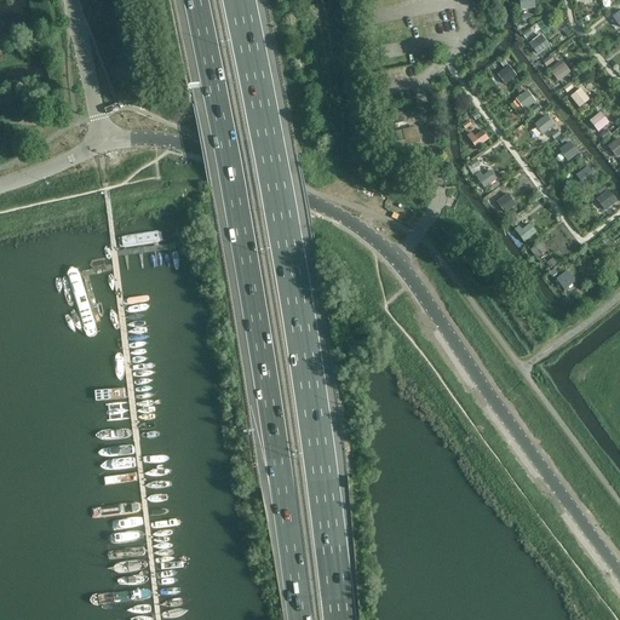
[(535,9),(533,0),(514,0),(516,11),(535,9)]
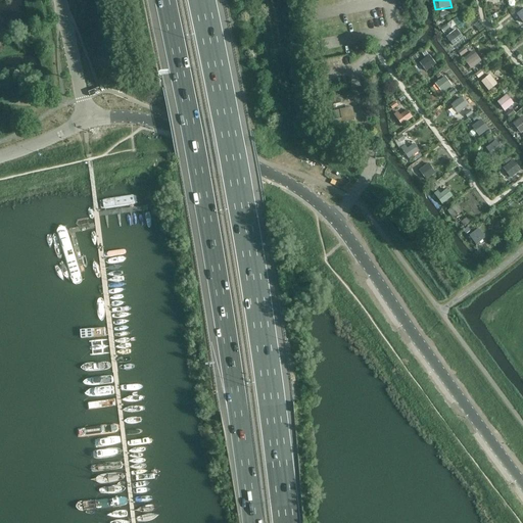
[(455,20),(442,27),(453,46),(464,40),(455,20)]
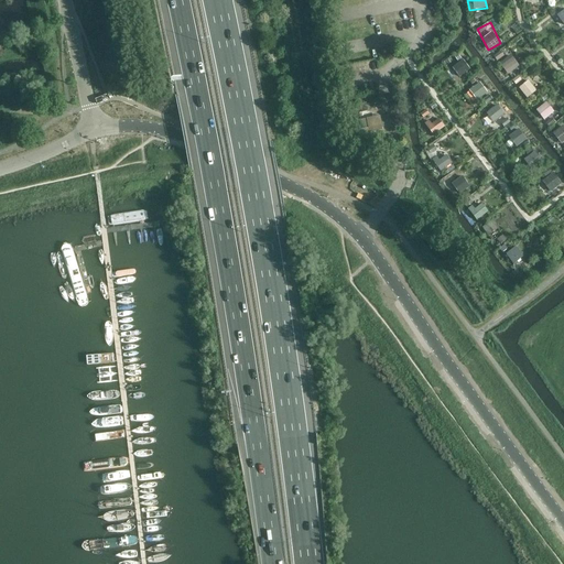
[(508,74),(520,66),(512,54),(500,62),(508,74)]
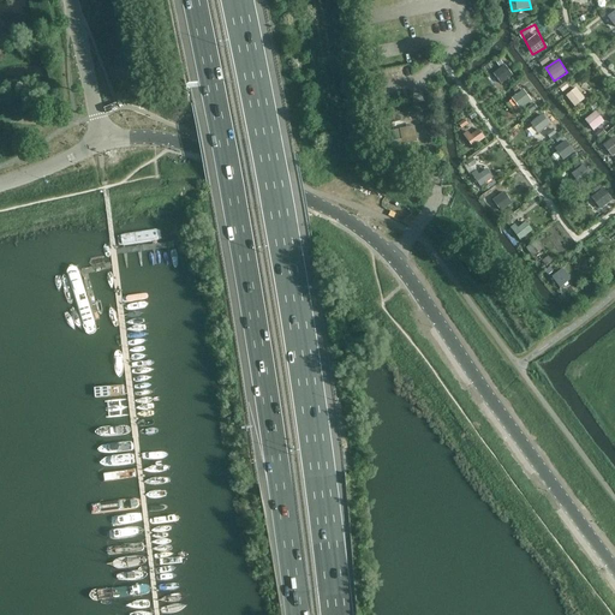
[(502,85),(514,77),(506,64),(494,72),(502,85)]
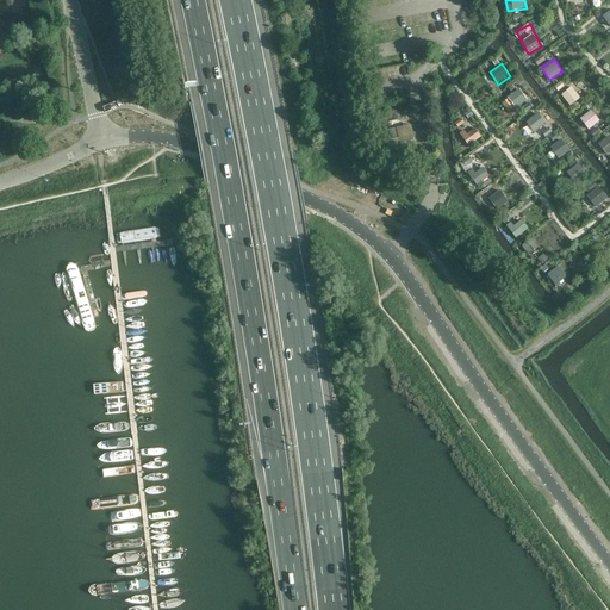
[(580,100),(567,83),(555,93),(568,111),(580,100)]
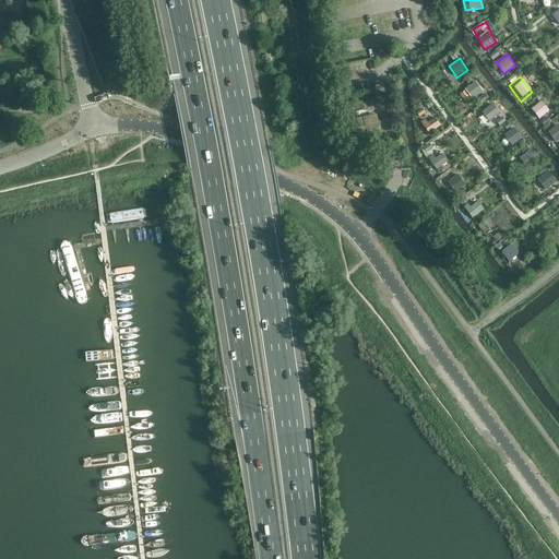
[(482,92),(468,81),(458,92),(472,104),(482,92)]
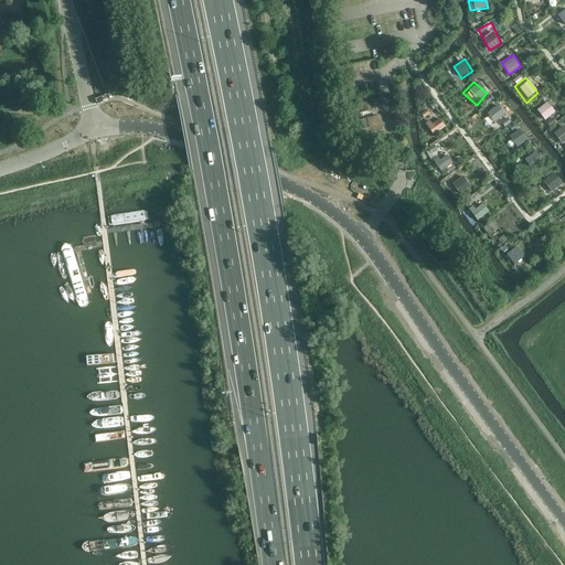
[(548,102),(537,109),(546,120),(556,112),(548,102)]
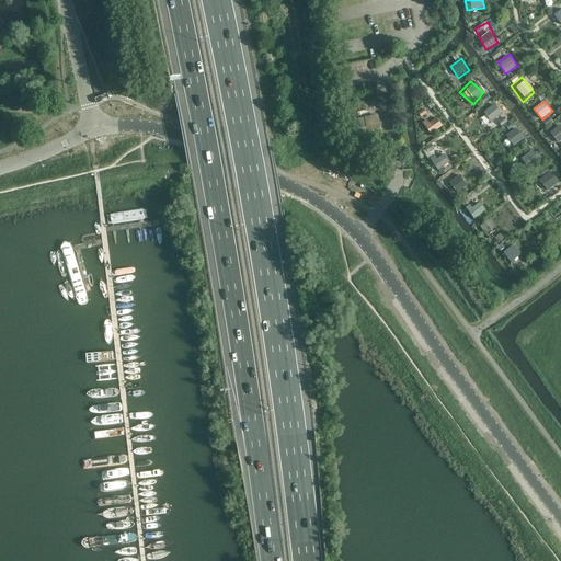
[(484,111),(491,121),(502,114),(496,103),(484,111)]
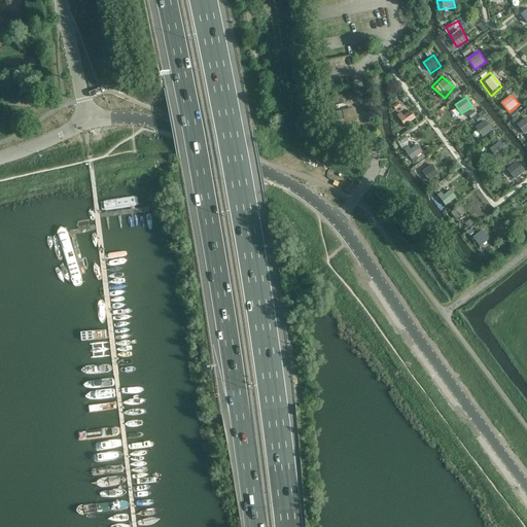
[(419,114),(412,105),(402,112),(410,121),(419,114)]
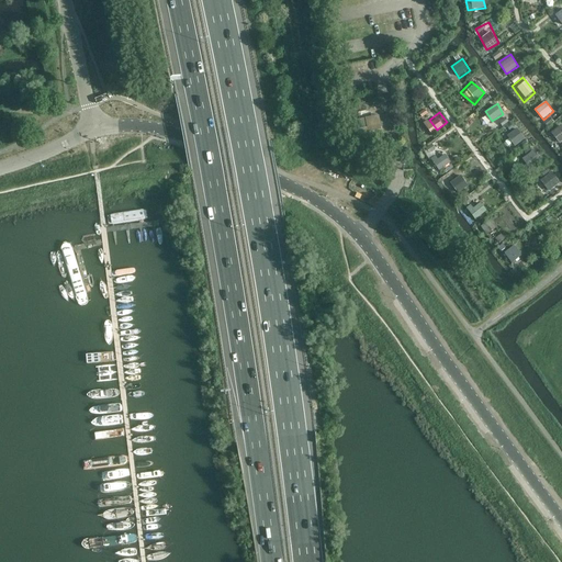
[(381,117),(360,116),(360,131),(381,131),(381,117)]
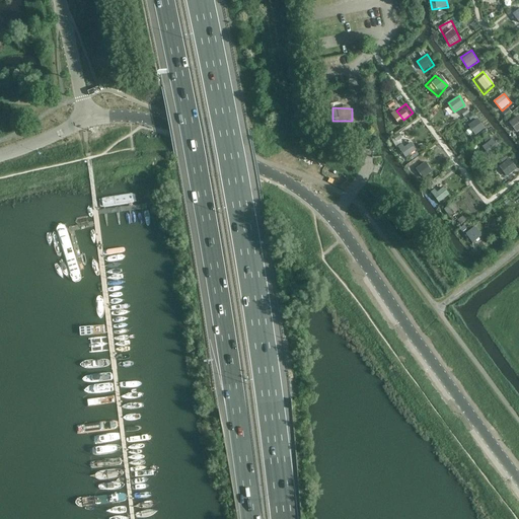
[(515,136),(518,132),(518,119),(514,114),(504,123),(515,136)]
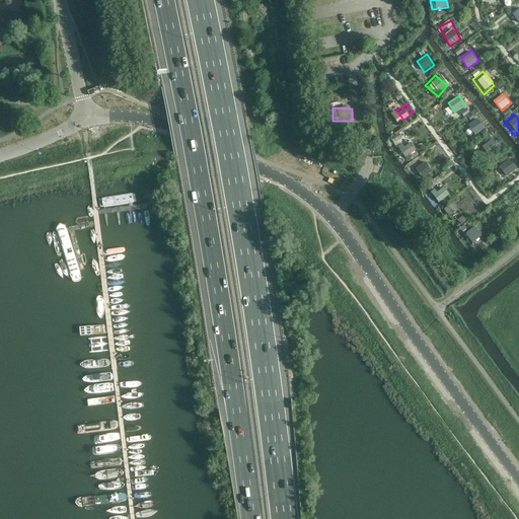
[(482,129),(469,116),(460,124),(471,137),(482,129)]
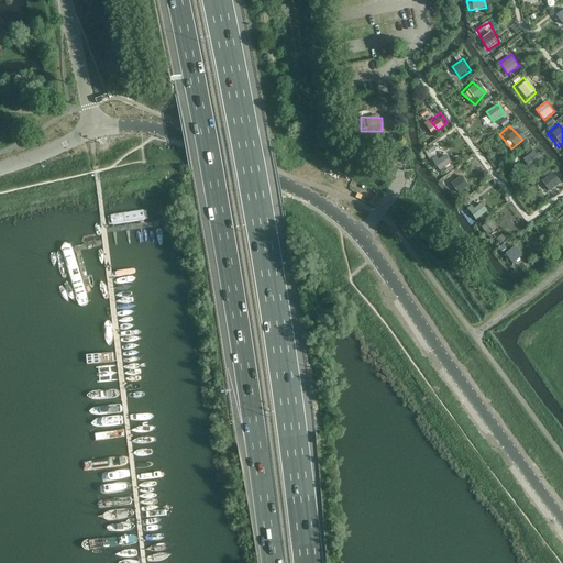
[(441,172),(453,162),(442,151),(431,161),(441,172)]
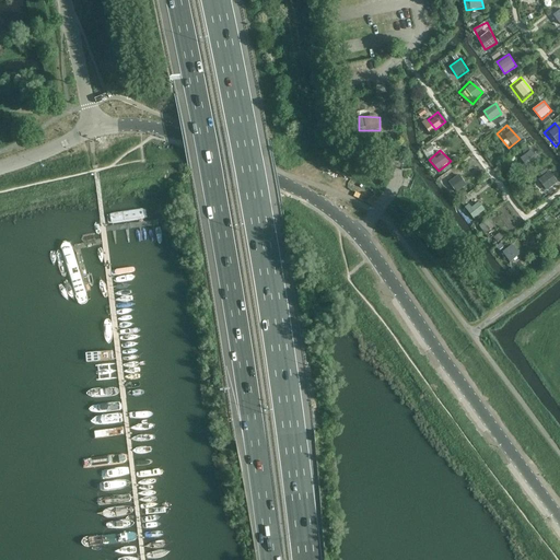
[(521,158),(528,167),(539,159),(532,150),(521,158)]
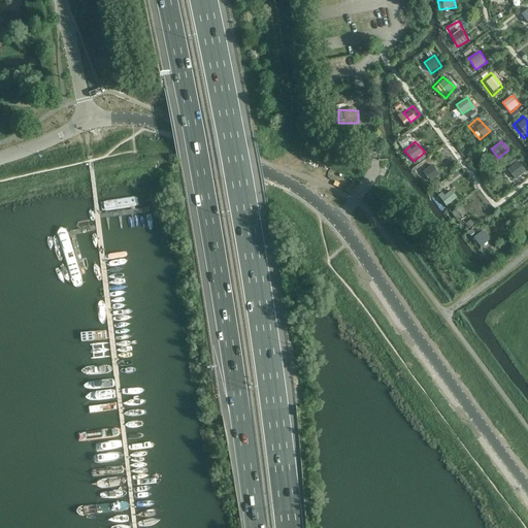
[(504,169),(518,187),(527,178),(527,174),(517,160),(504,169)]
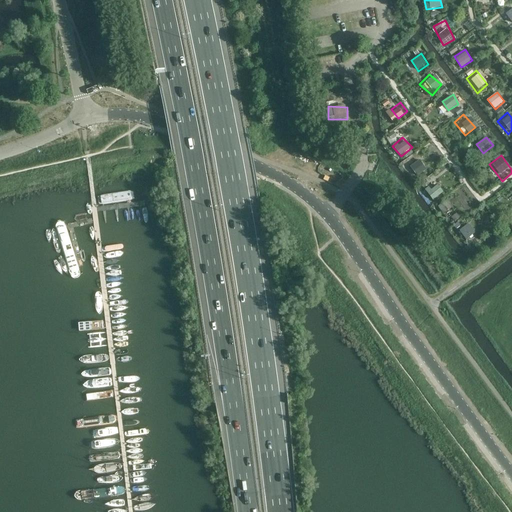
[(432,172),(423,159),(414,166),(423,178),(432,172)]
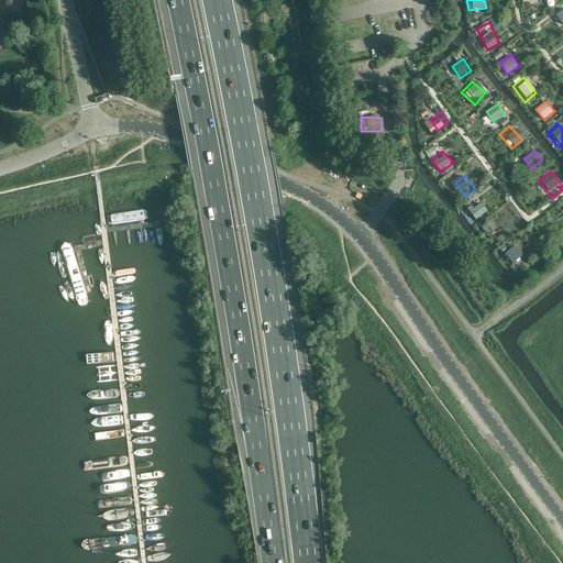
[(476,220),(488,211),(481,201),(468,209),(476,220)]
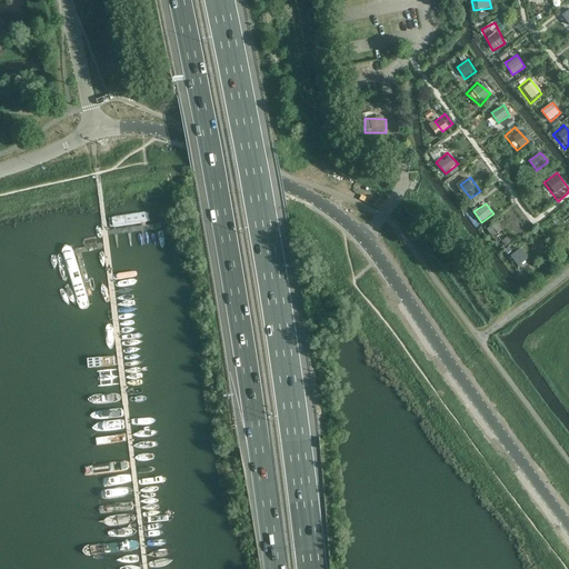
[(147,215),(113,219),(113,227),(148,222),(147,215)]
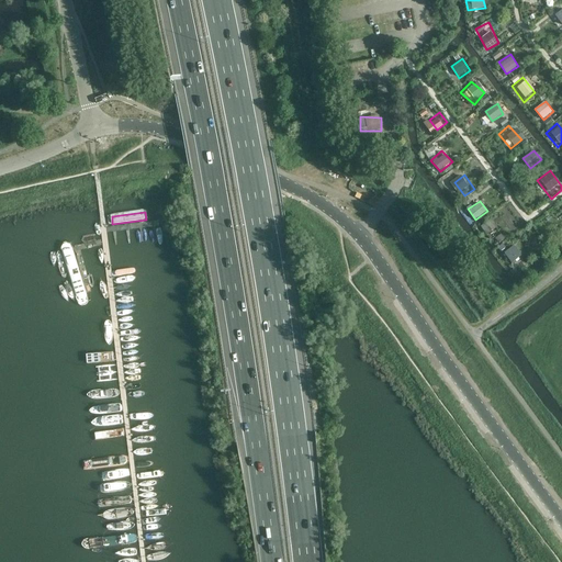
[(484,225),(490,233),(496,227),(492,221),(484,225)]
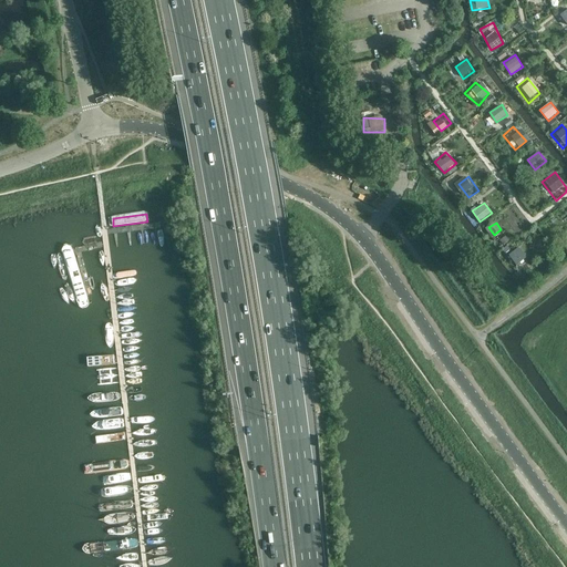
[(509,259),(517,268),(529,258),(523,249),(515,255),(515,254),(509,258),(511,258),(509,259)]
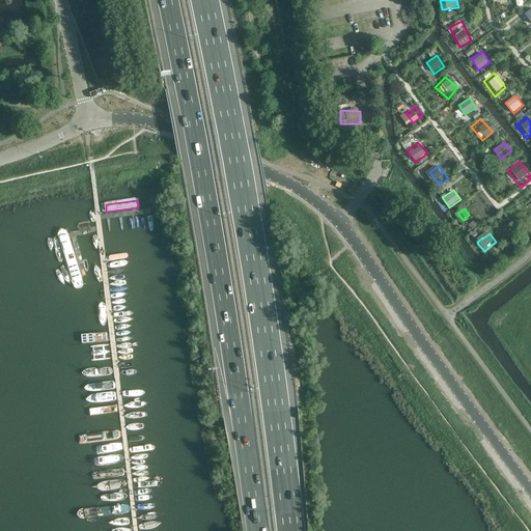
All buildings are outlined.
